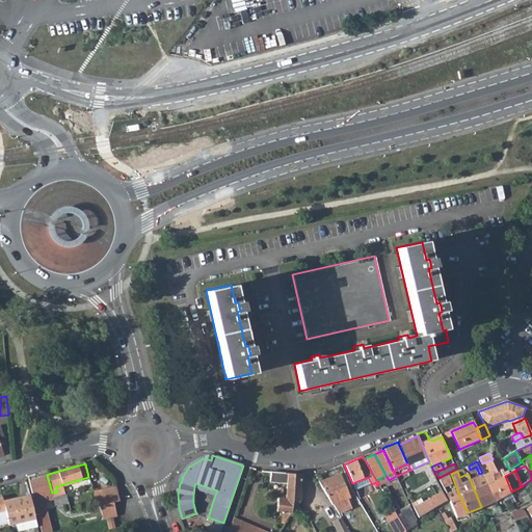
[(271,472),(270,482),(288,483),(287,499),(278,499),(277,512),(292,512),(299,501),(301,474),(271,472)]
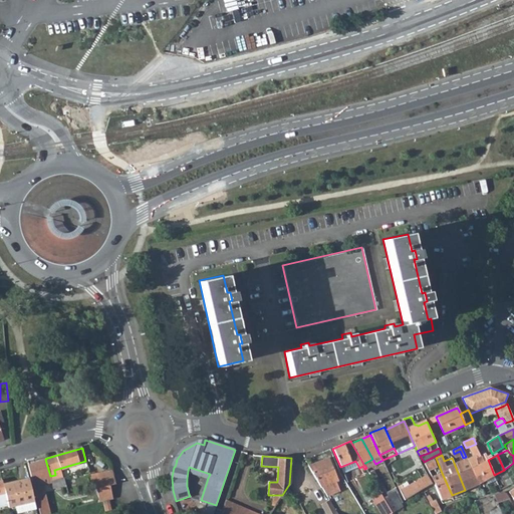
[(485,480),(478,465),(476,459),(477,458),(476,456),(467,460),(478,484),(485,480)]
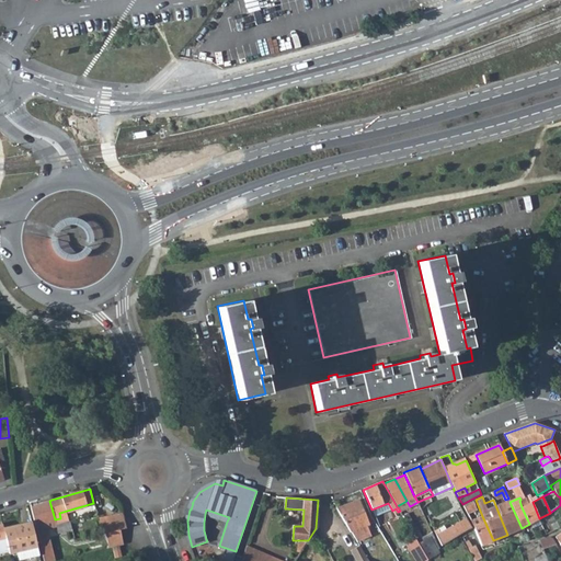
[(358,500),(338,510),(357,542),(369,536),(365,526),(368,524),(358,500)]
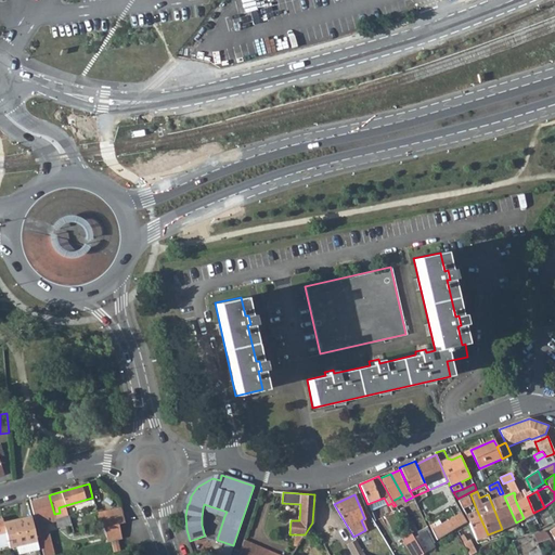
[(54,514),(49,495),(30,501),(40,542),(42,554),(51,554),(53,554),(49,540),(46,526),(56,523),(57,528),(71,524),(69,516),(55,519),(54,514)]
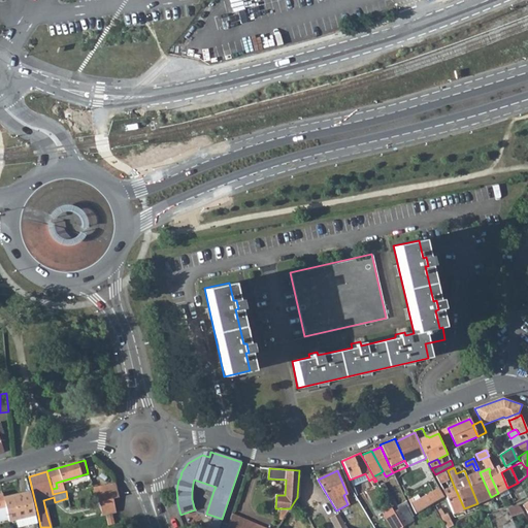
[(447,480),(449,479),(446,472),(436,476),(439,483),(447,480)]
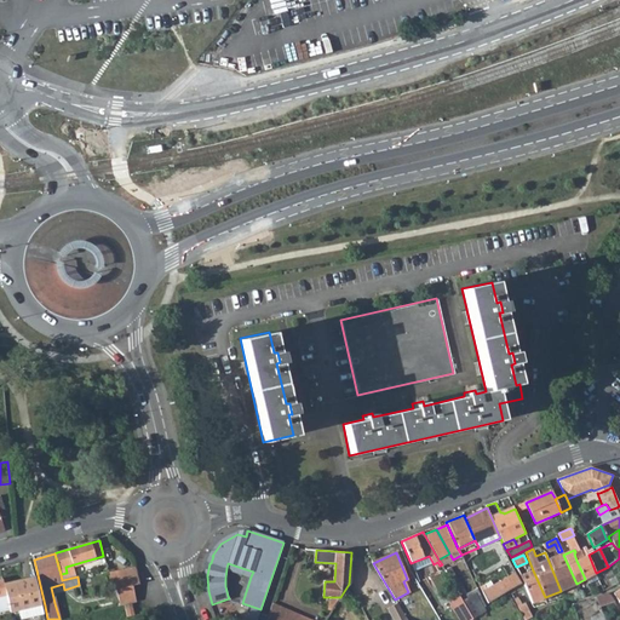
[(554,556),(547,558),(561,591),(577,584),(563,555),(555,558),(554,556)]
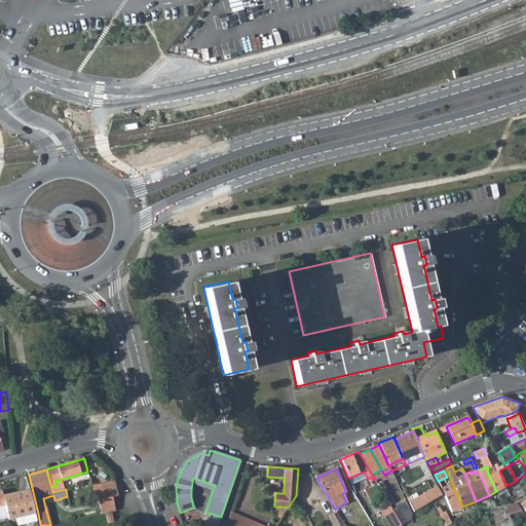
[(499,471),(489,476),(496,491),(505,486),(499,471)]
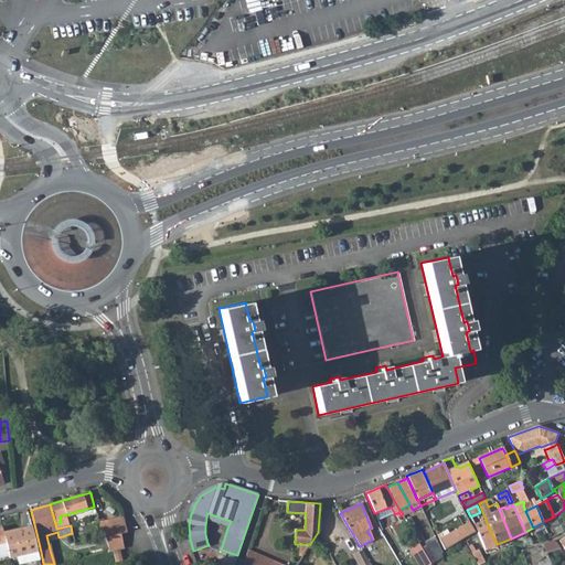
[(394,512),(391,507),(374,513),(377,519),(394,512)]
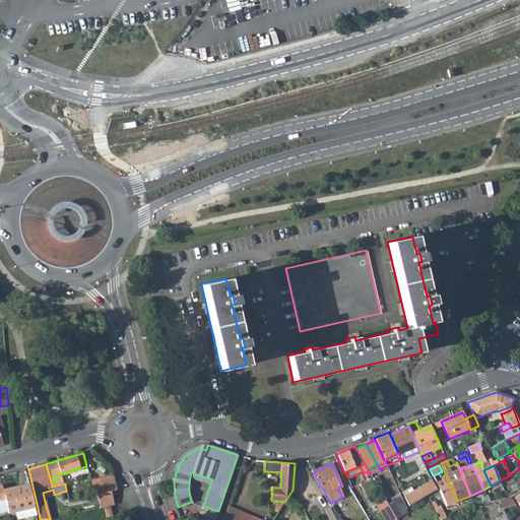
[(191,472),(190,476),(210,483),(212,479),(191,472)]
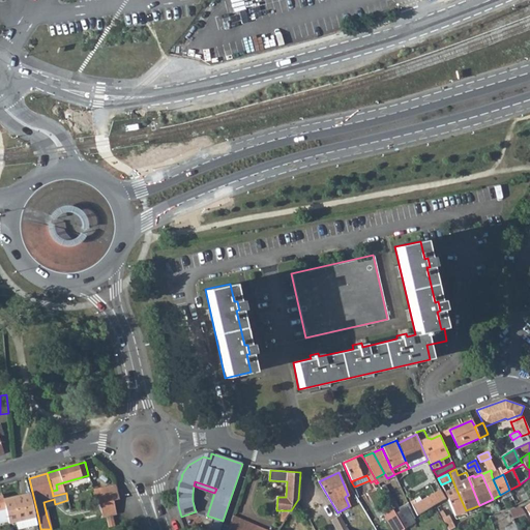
[(445,492),(448,499),(454,496),(451,490),(448,481),(441,484),(445,492)]
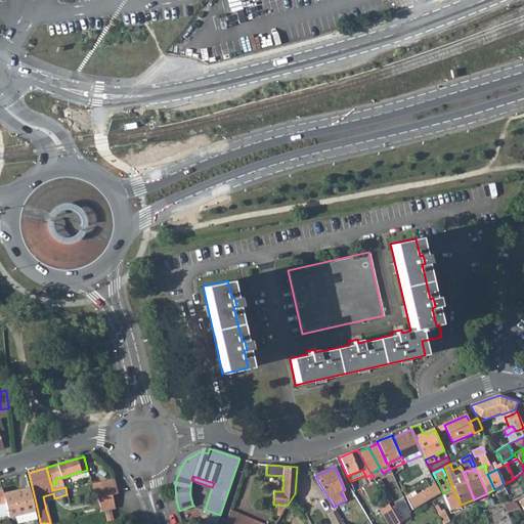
[(395,503),(380,478),(376,481),(388,500),(390,505),(395,503)]
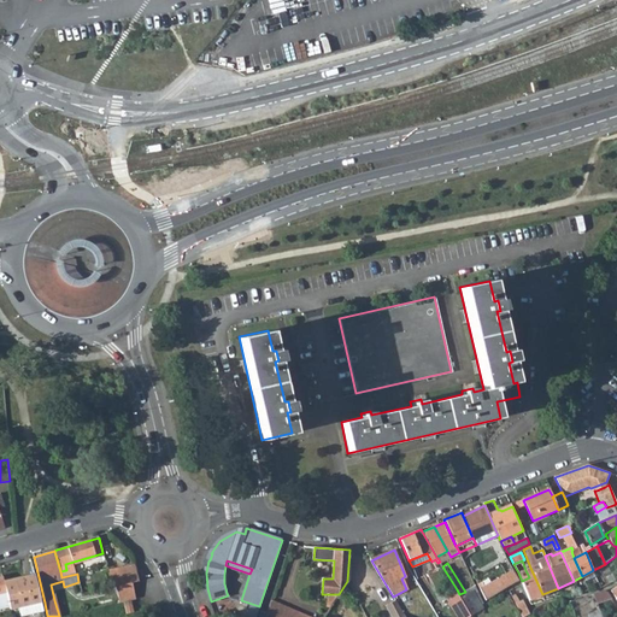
[(134,583),(140,581),(135,565),(127,566),(127,569),(121,570),(123,586),(134,583)]
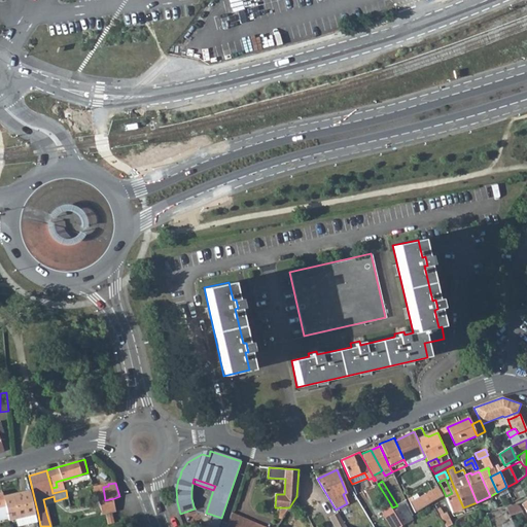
[(452,513),(463,507),(453,485),(449,487),(452,493),(446,496),(445,497),(446,500),(452,513)]
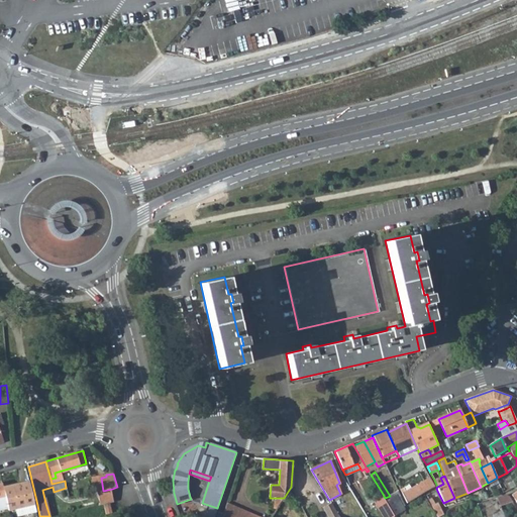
[(103,491),(101,478),(92,480),(95,492),(100,491),(103,491)]
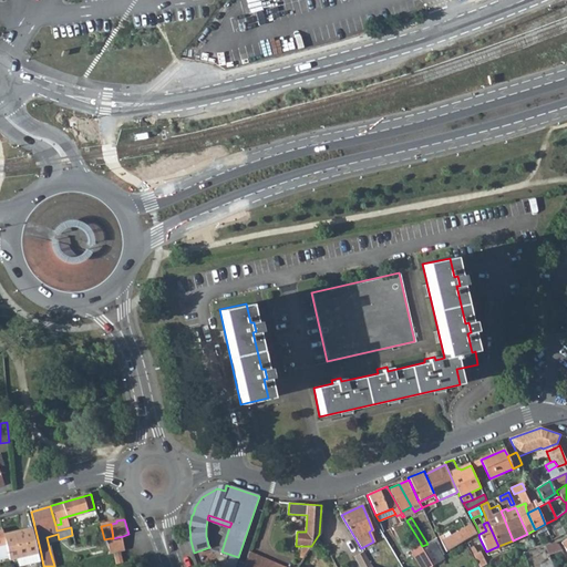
[(444,547),(446,552),(464,542),(463,540),(476,533),(471,524),(441,539),(444,547)]
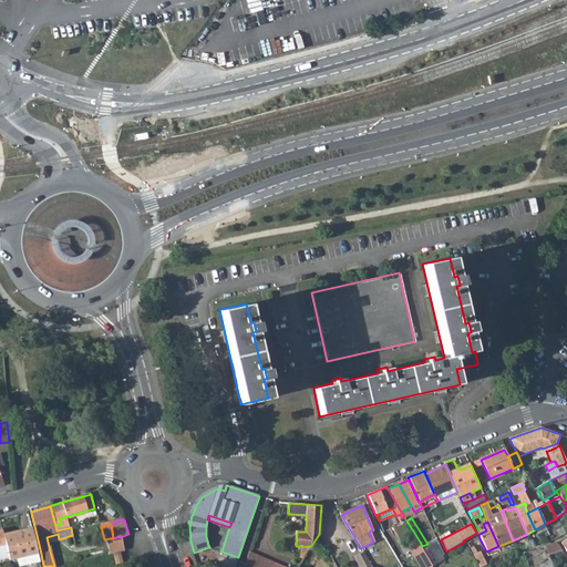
[(537,535),(547,529),(545,524),(535,529),(537,535)]
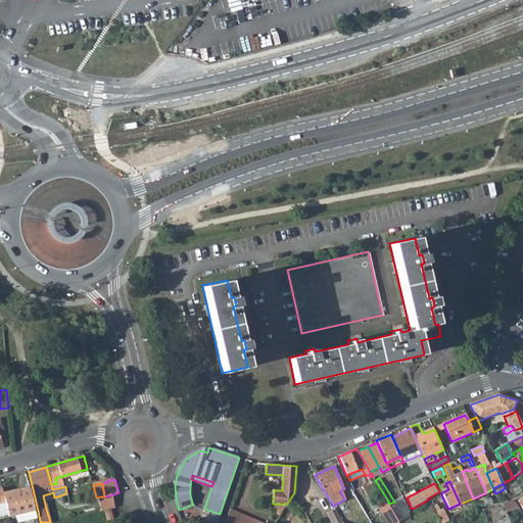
[(516,494),(522,490),(522,484),(513,490),(516,495),(516,494)]
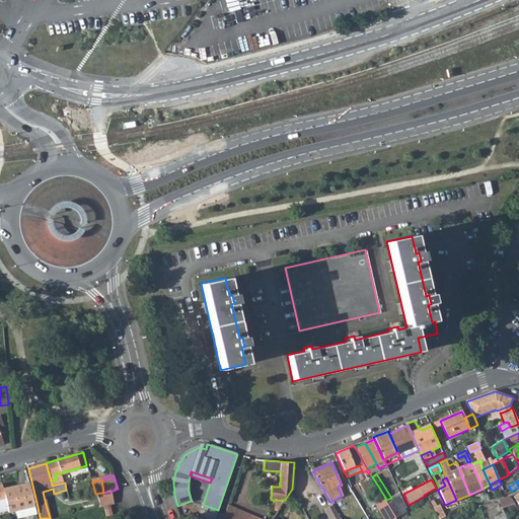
[(3,488),(2,485),(1,485),(4,498),(5,497),(8,512),(34,506),(28,482),(3,488)]
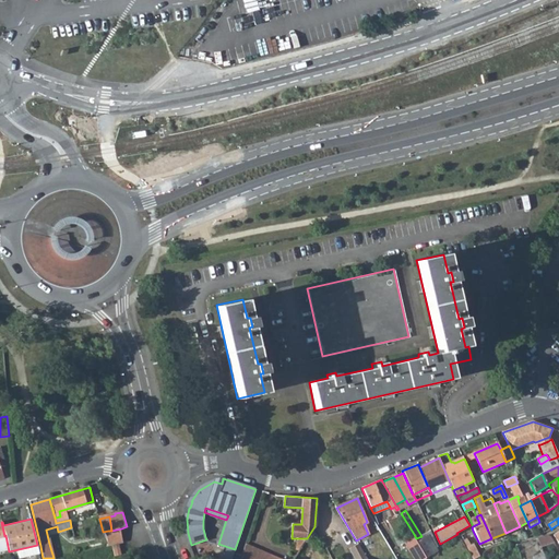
[(111,531),(108,531),(111,546),(125,543),(121,528),(111,531)]
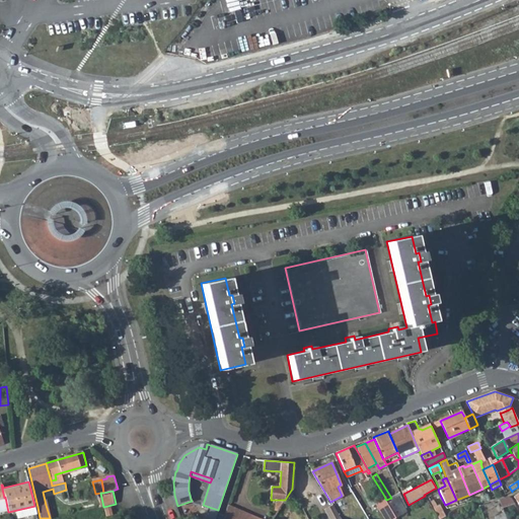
[(400,493),(394,496),(387,502),(388,503),(393,510),(403,505),(402,503),(404,502),(400,493)]
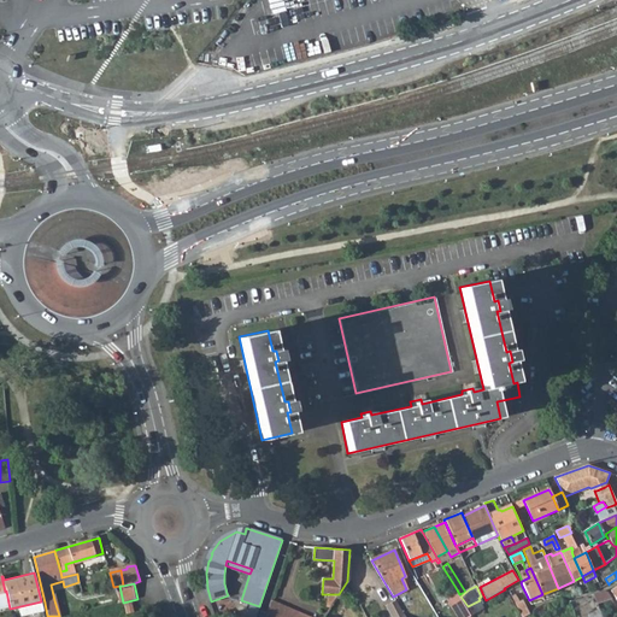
[(457,589),(441,598),(447,607),(462,598),(460,597),(459,594),(457,589)]
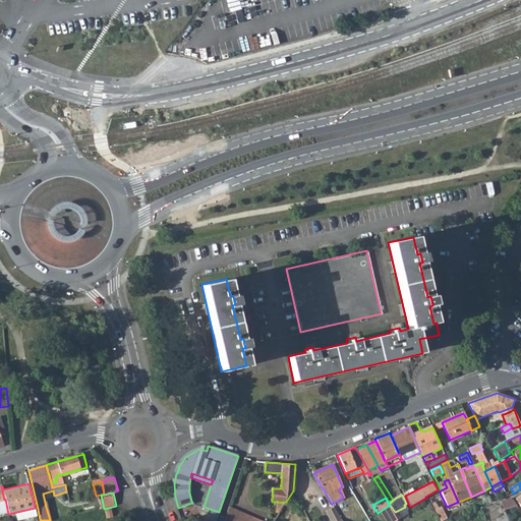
[(432,505),(441,520),(442,520),(447,518),(441,507),(438,508),(436,503),(432,505)]
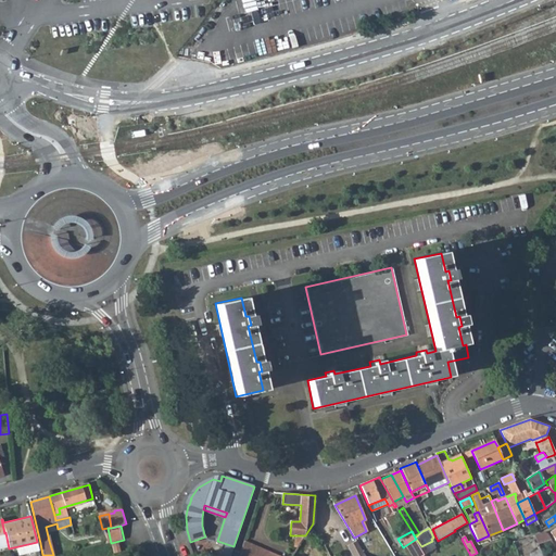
[(433,538),(431,539),(432,541),(421,546),(426,555),(432,550),(436,548),(434,545),(437,544),(433,538)]
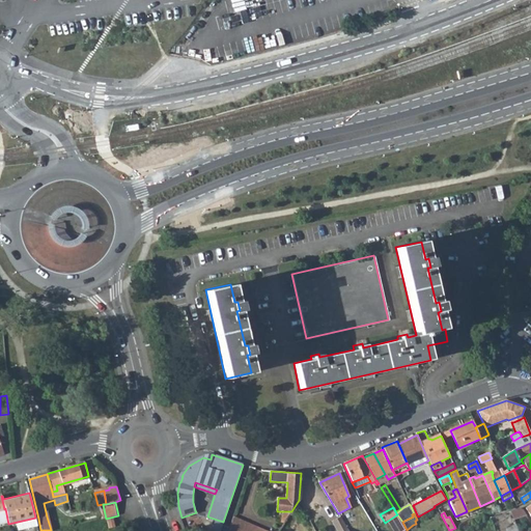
[(228,530),(239,530),(244,520),(233,515),(228,530)]
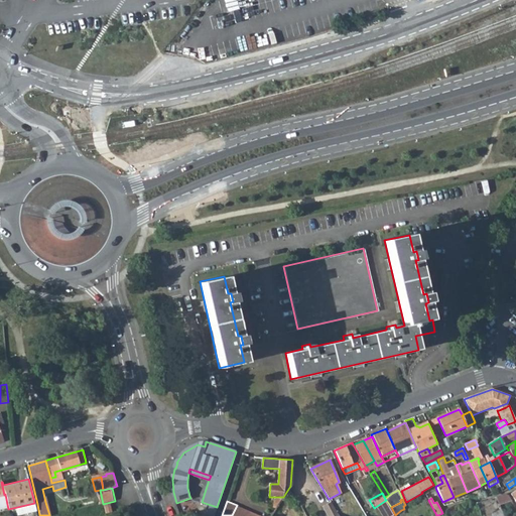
[(338,515),(331,502),(323,506),(328,515),(338,515)]
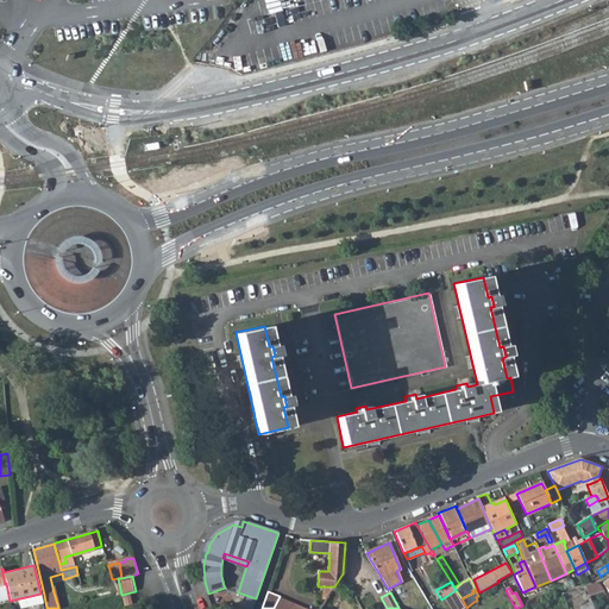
[(42,602),(41,594),(19,598),(20,604),(32,602),(32,604),(42,602)]
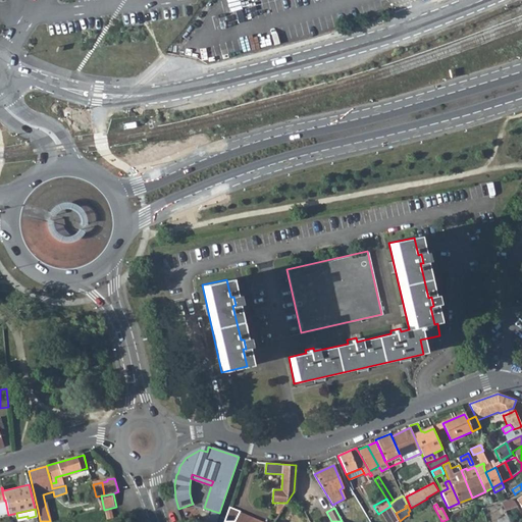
[(264,521),(240,511),(235,521),(264,521)]
